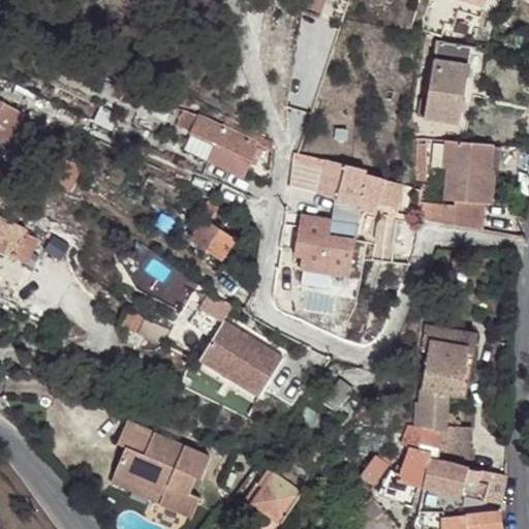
[(311,0),(309,12),(324,16),(328,0),(311,0)]
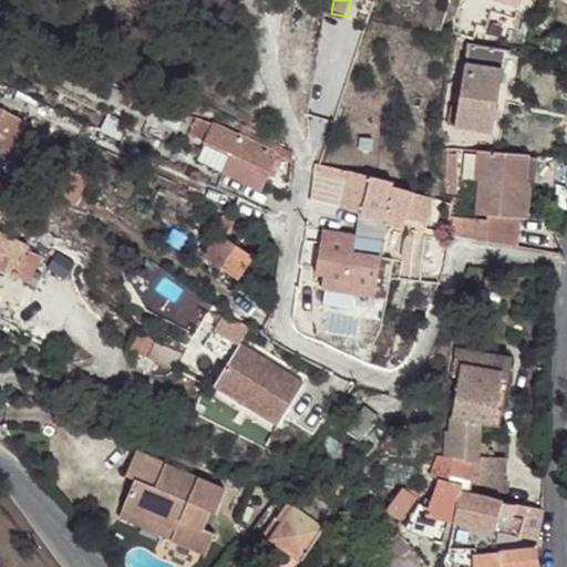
[(516,8),(518,0),(460,0),(450,32),(468,39),(473,26),(482,29),(487,13),(492,0),(497,2),(492,16),(512,21),(516,8)]
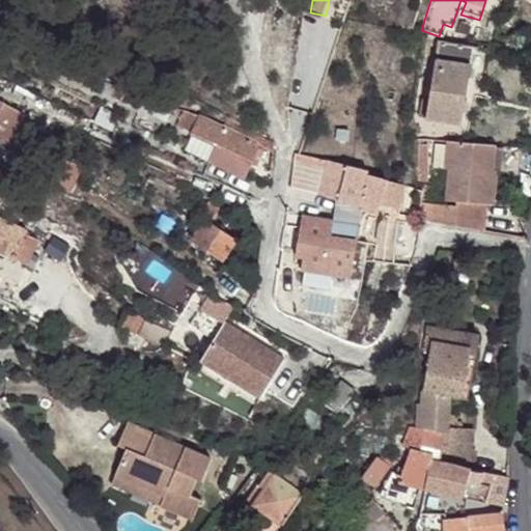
[(460,0),(456,12),(460,15),(466,2),(460,0)]
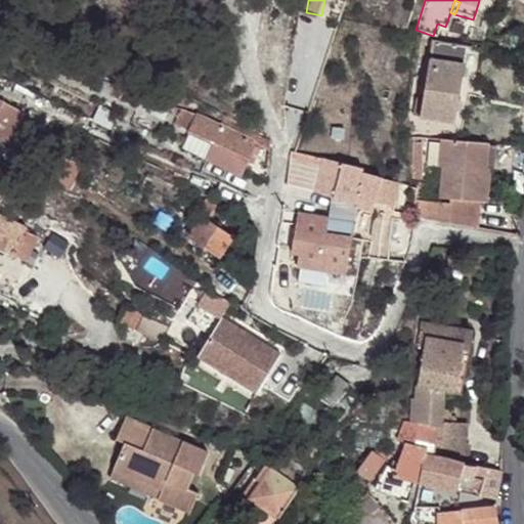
[(492,0),(479,0),(477,7),(489,11),(492,0)]
